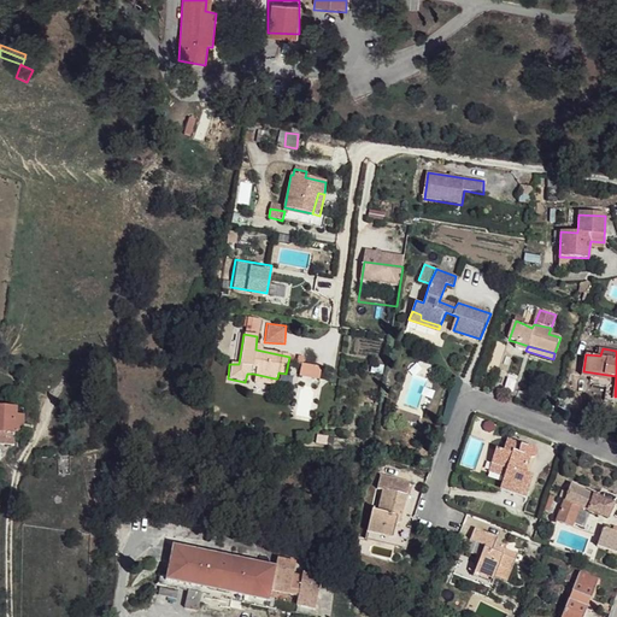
[(303,359),(297,358),(295,365),(300,366),(298,377),(317,381),(319,370),(301,366),(303,359)]
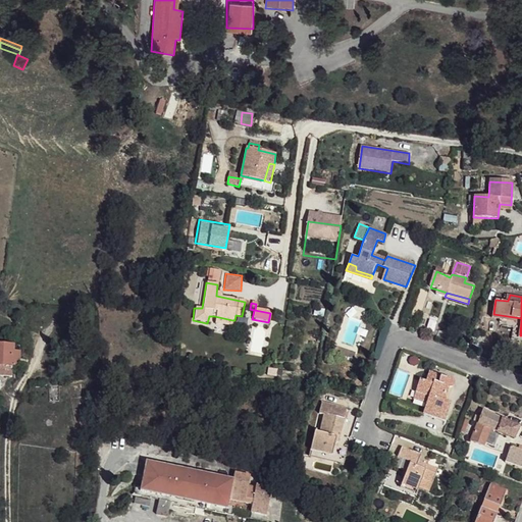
[(493,314),(492,317),(514,321),(512,334),(520,335),(521,318),(493,314)]
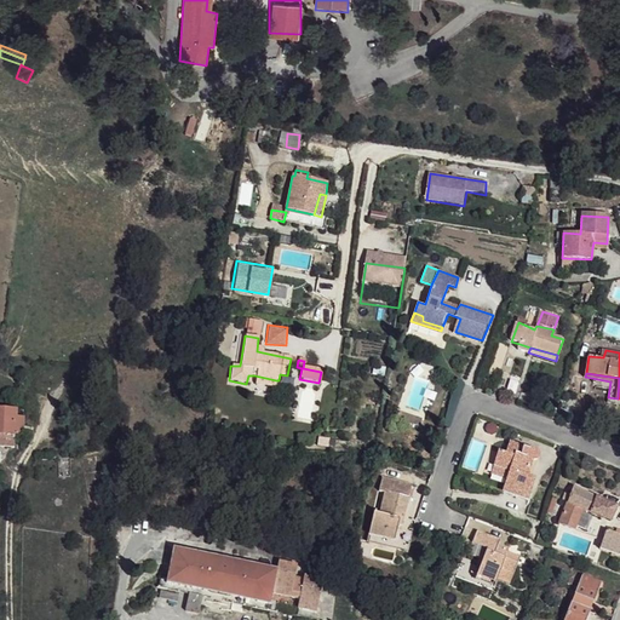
[(276,380),(254,375),(254,384),(275,388),(276,380)]
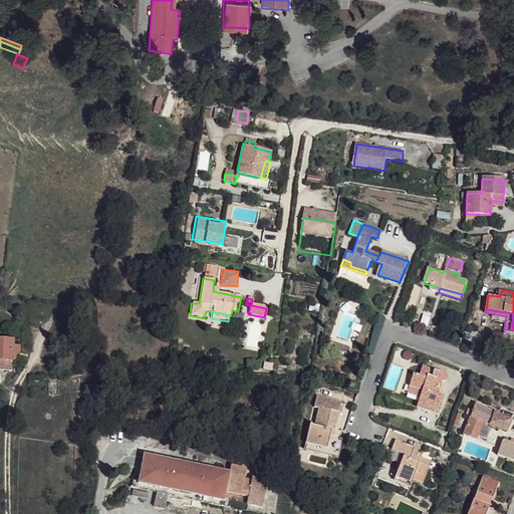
[(68,334),(59,339),(64,345),(72,340),(68,334)]
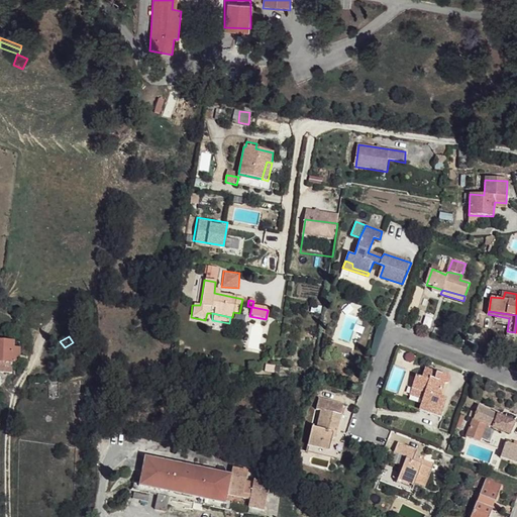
[(13,341),(0,340),(0,363),(12,365),(14,347),(13,341)]
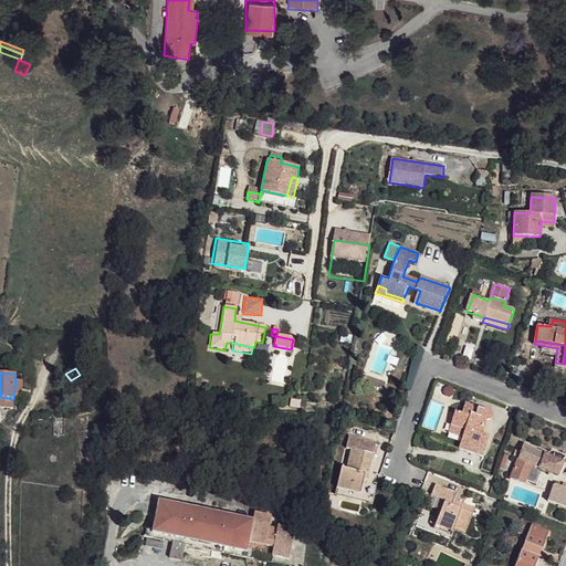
[(386,384),(365,376),(363,383),(384,390),(386,384)]
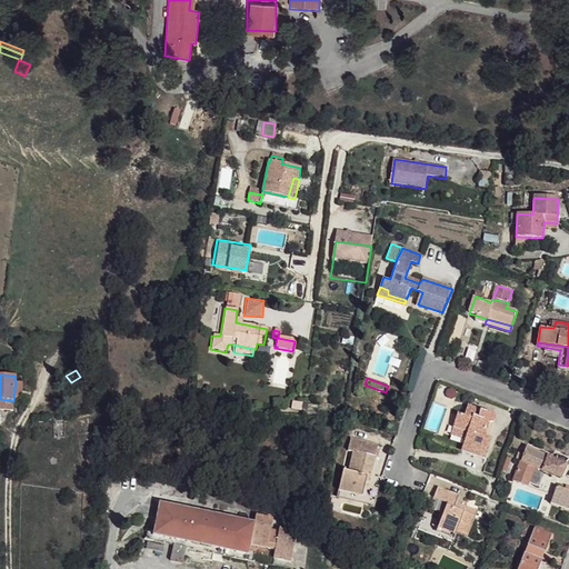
[(459,413),(453,427),(469,432),(466,440),(462,450),(486,458),(492,439),(485,437),(481,435),(482,430),(488,430),(490,423),(495,421),(496,419),(493,415),(469,407),(466,416),(459,413)]
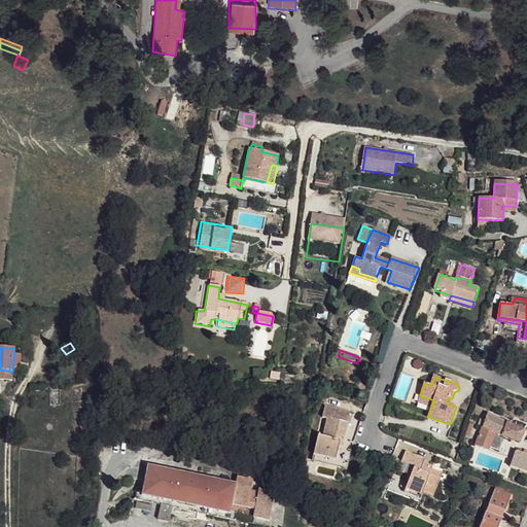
[(420,395),(418,402),(431,408),(434,400),(420,395)]
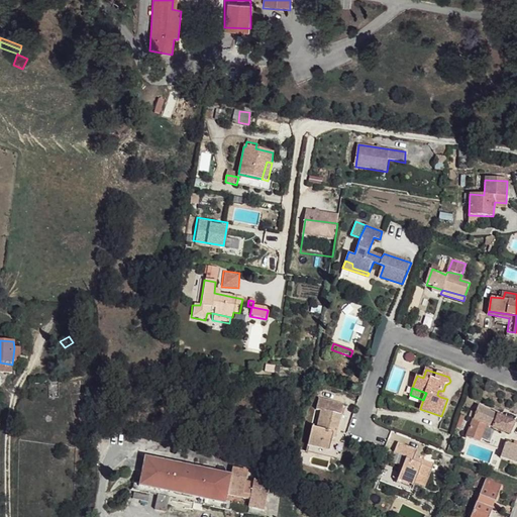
[(320,400),(317,409),(321,410),(340,414),(342,405),(320,400)]
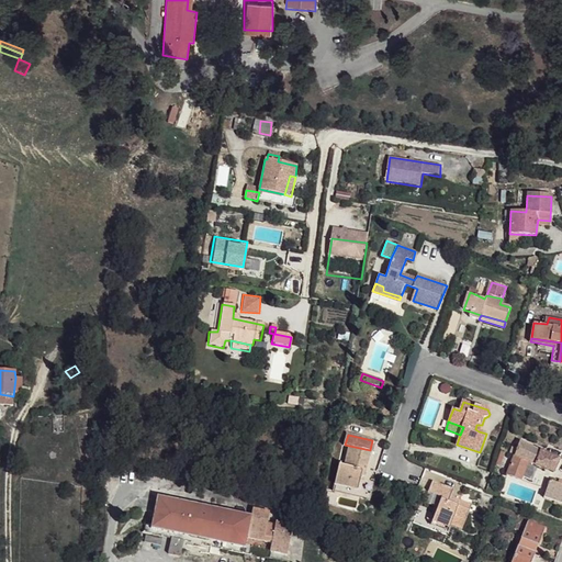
[(520,442),(508,475),(523,482),(530,461),(555,470),(561,457),(520,442)]
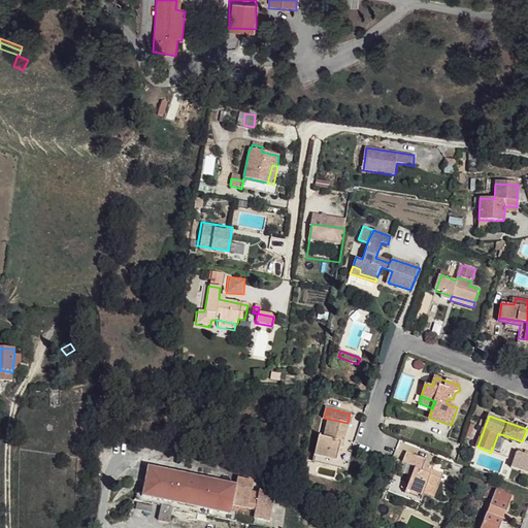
[(319,437),(314,455),(334,460),(338,449),(341,450),(348,423),(328,419),(323,437),(319,437)]
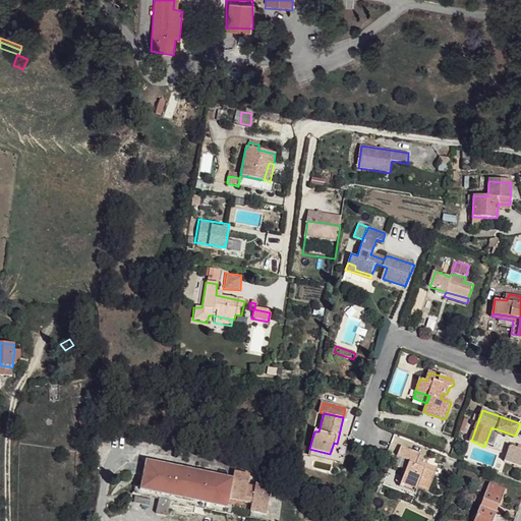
[(330,454),(329,460),(342,463),(347,447),(337,444),(334,443),(330,454)]
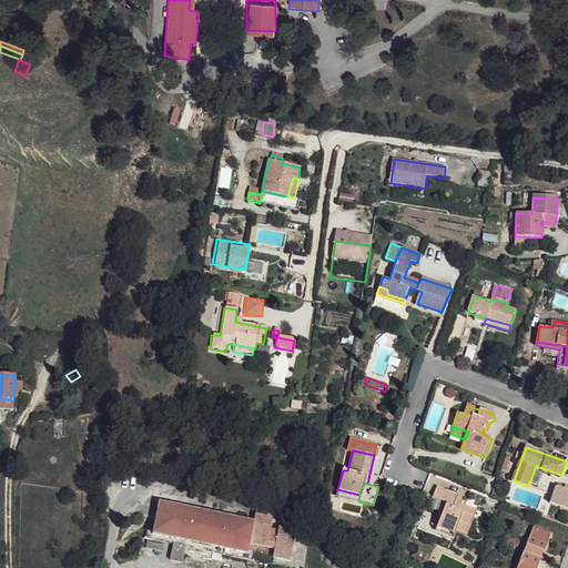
[(567,490),(557,487),(549,509),(567,516),(567,490)]
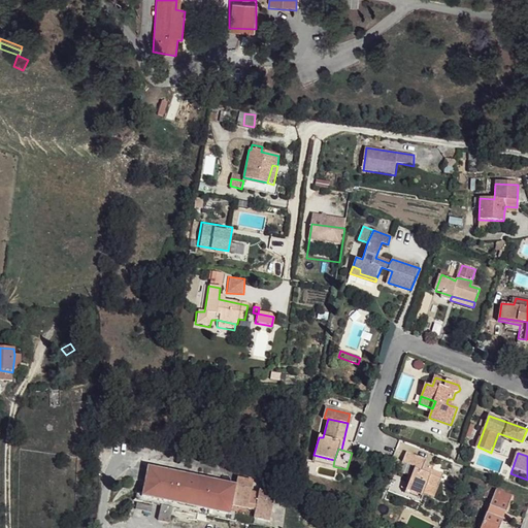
[(406,454),(402,463),(416,468),(410,477),(407,489),(425,497),(426,494),(436,498),(444,477),(432,472),(430,476),(422,471),(424,468),(427,462),(406,454)]
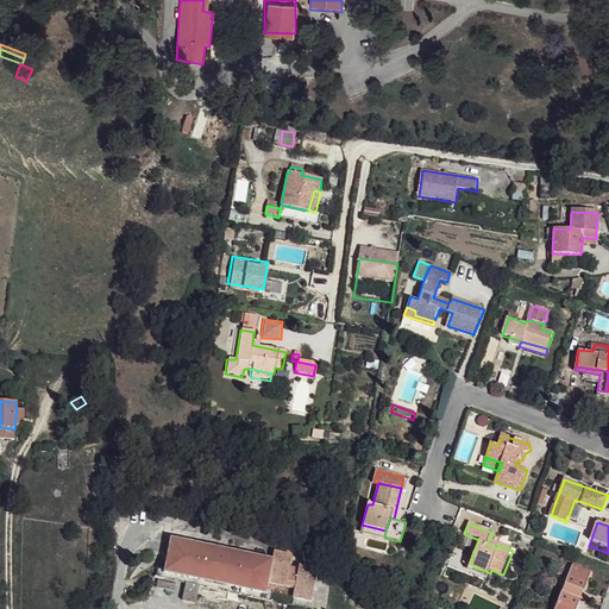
[(362,525),(360,532),(384,538),(385,531),(362,525)]
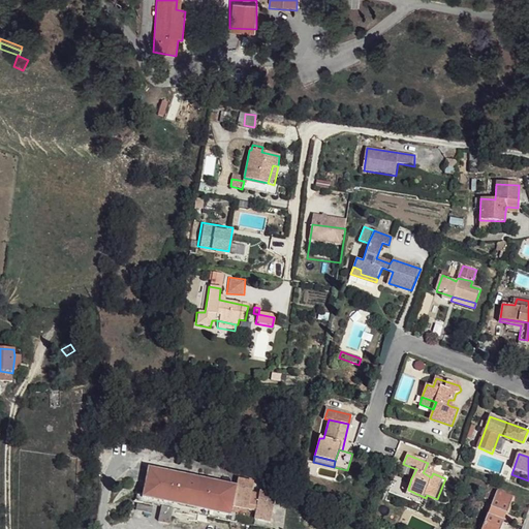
[(403,464),(399,472),(411,478),(416,469),(403,464)]
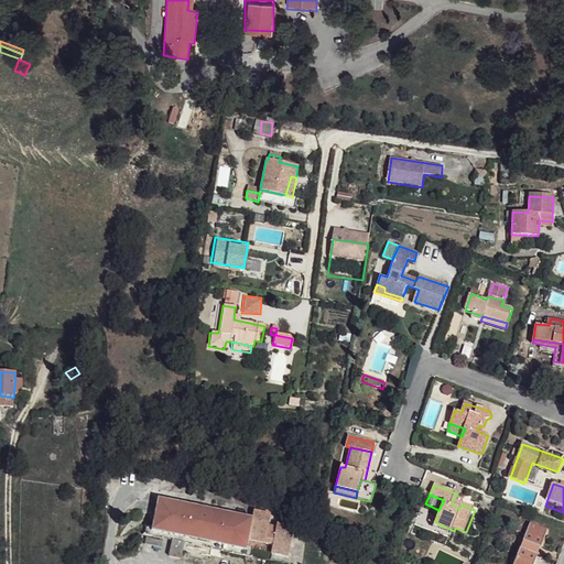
[(153,528),(152,537),(183,544),(212,550),(246,556),(247,548),(248,541),(252,519),(160,499),(153,528)]
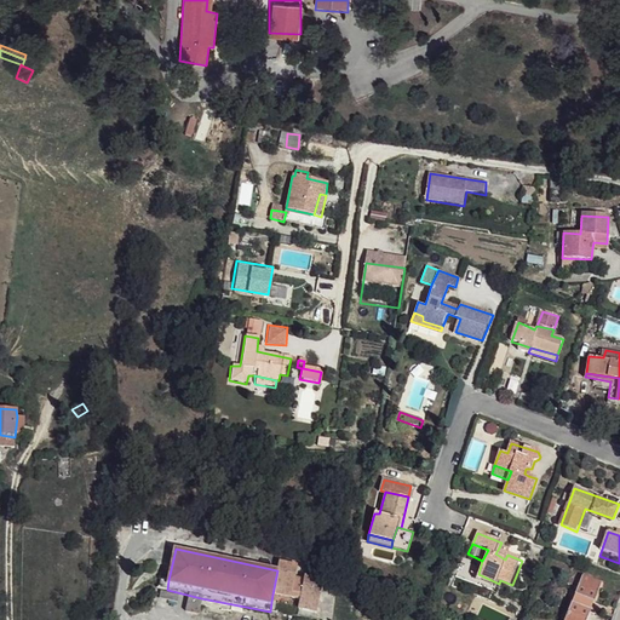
[(498,550),(495,554),(505,560),(507,555),(498,550)]
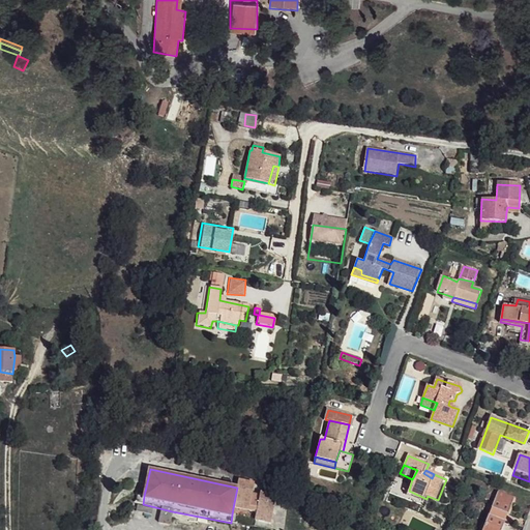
[(237,488),(233,508),(258,512),(256,521),(272,524),(275,509),(277,501),(278,496),(262,492),(261,495),(255,494),(256,488),(238,482),(237,488)]
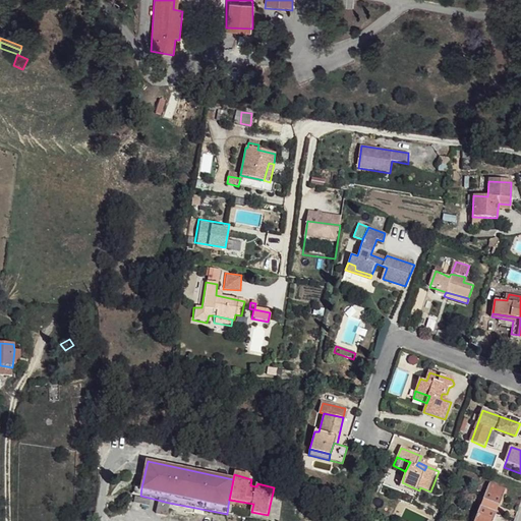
[(402,482),(400,487),(417,494),(418,490),(402,482)]
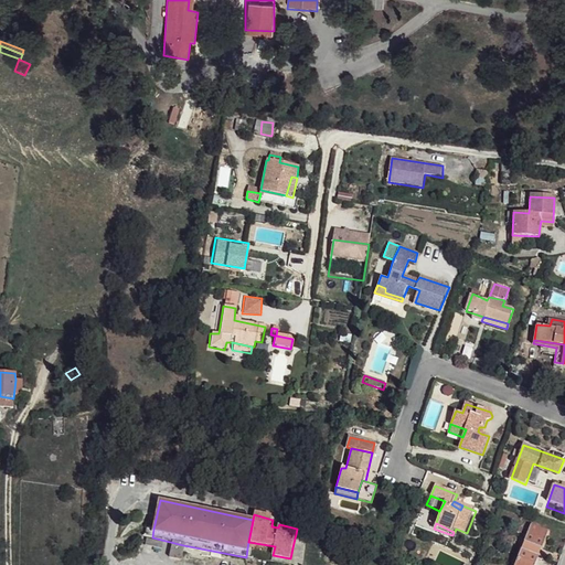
[(529,524),(510,564),(530,564),(546,531),(529,524)]
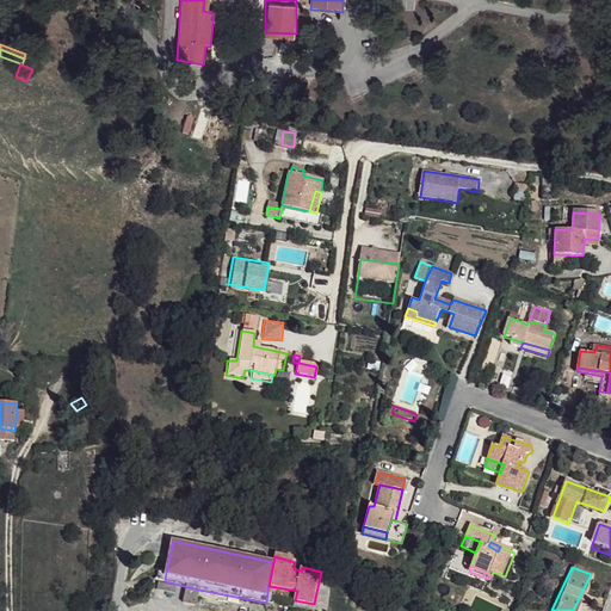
[(323,579),(321,588),(331,591),(332,581),(323,579)]
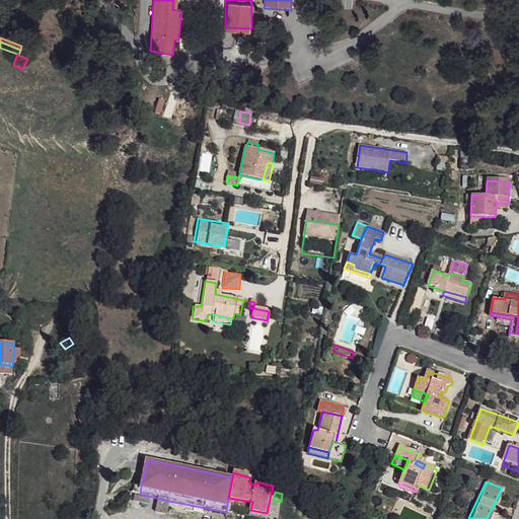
[(193,512),(195,506),(168,501),(167,506),(193,512)]
